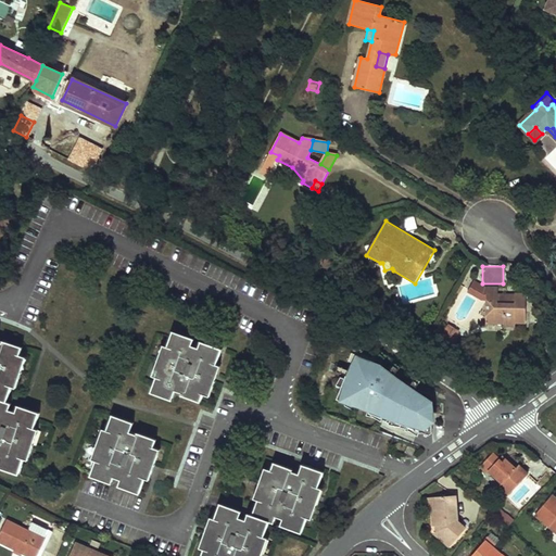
[(485,301),(487,290),(484,290),(472,282),(467,292),(481,301),(485,301)]
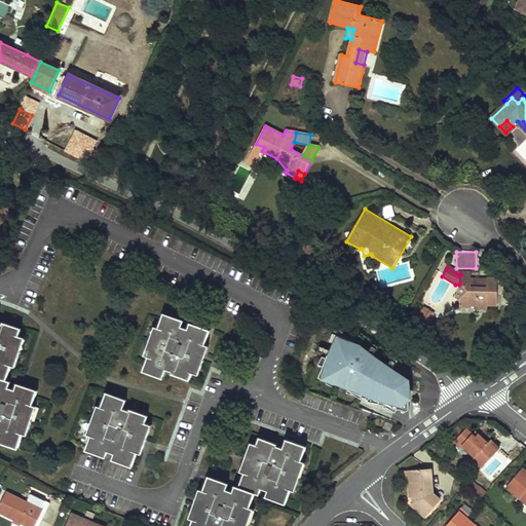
[(471,275),(460,274),(459,285),(459,306),(475,306),(476,311),(487,311),(487,307),(496,307),(497,282),(486,282),(486,292),(470,291),(470,282),(471,275)]
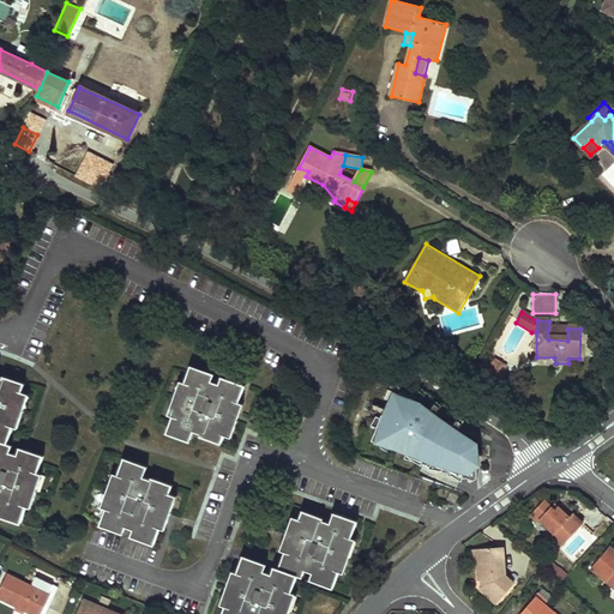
[(567,329),(548,329),(548,339),(567,341),(567,329)]
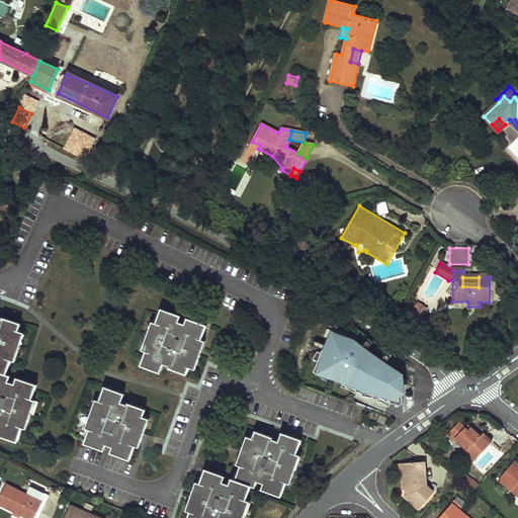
[(425,310),(416,305),(409,318),(417,323),(425,310)]
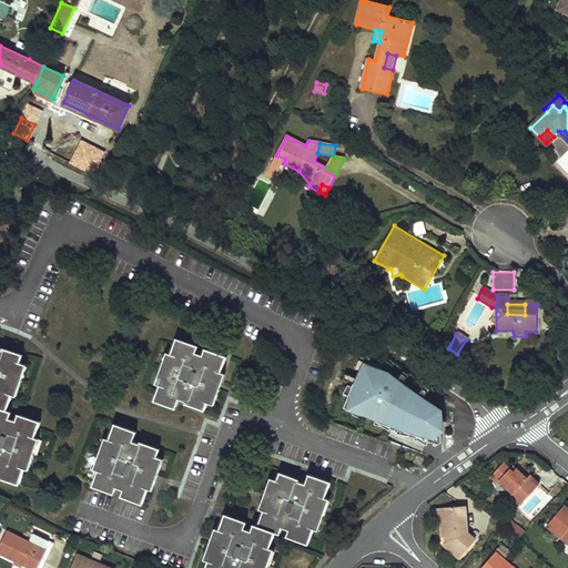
[(199,346),(179,338),(156,401),(178,407),(181,398),(189,401),(189,402),(206,408),(209,402),(211,403),(227,356),(206,348),(204,355),(198,352),(199,346)]
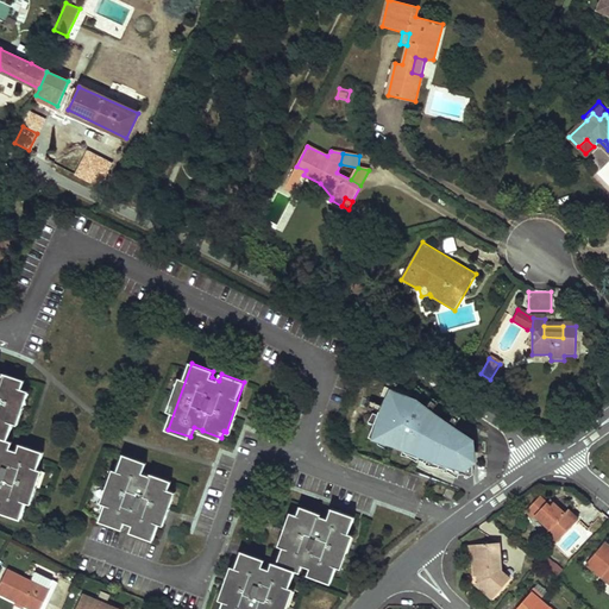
[(0,438),(6,441),(24,389),(20,388),(23,381),(2,374),(1,375),(0,374),(0,438)]
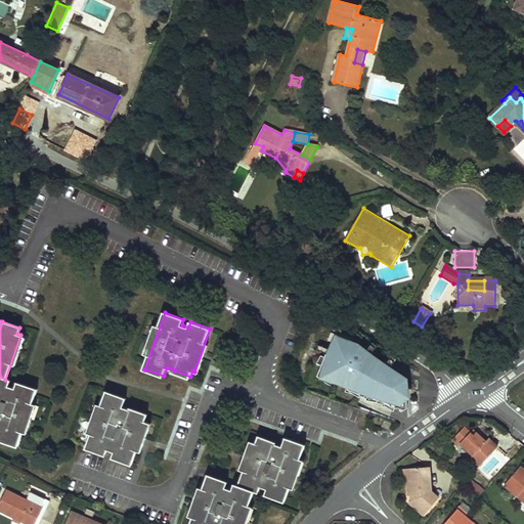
[(331,349),(321,379),(342,384),(370,396),(404,405),(413,397),(411,377),(361,342),(338,333),(331,349)]
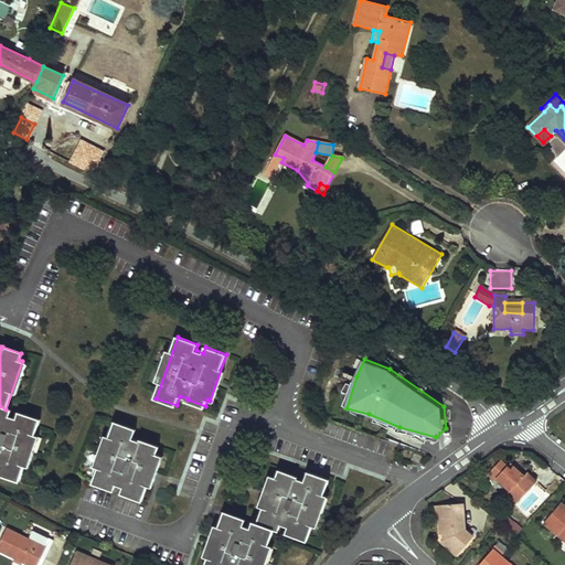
[(0,475),(18,481),(39,419),(18,413),(16,418),(9,416),(10,411),(6,409),(0,406),(0,465),(0,475)]
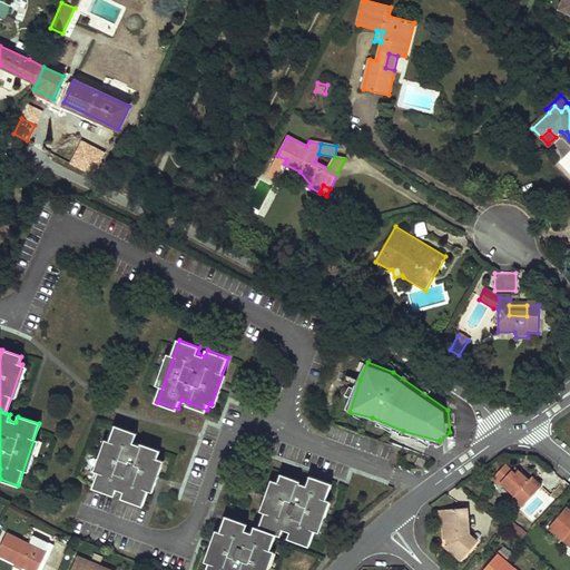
[(138,433),(117,426),(96,488),(116,495),(119,489),(126,491),(124,498),(145,504),(161,459),(159,458),(161,450),(143,443),(143,444),(135,442),(138,433)]
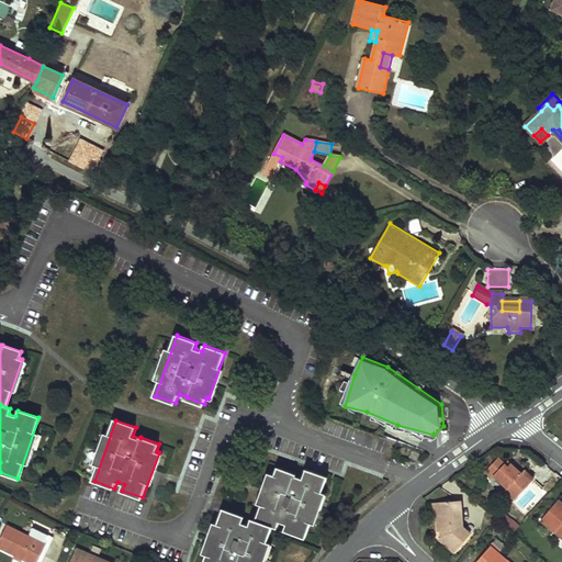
[(517,505),(537,484),(527,475),(524,478),(513,468),(509,470),(501,461),(490,473),(496,479),(495,481),(509,493),(507,496),(517,505)]
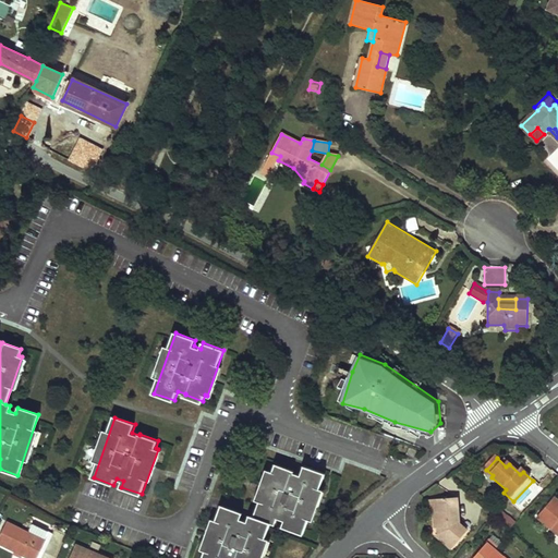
[(303,534),(324,473),(303,465),(301,474),(294,472),(294,471),(276,464),(274,472),(270,471),(254,517),(269,522),(275,524),(277,518),(284,521),(282,526),(303,534)]
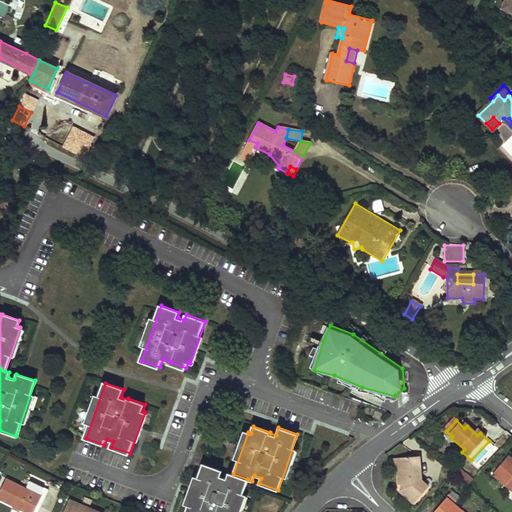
[(424,481),(423,457),(398,459),(398,471),(401,470),(402,485),(404,485),(404,491),(403,492),(416,505),(432,489),(424,481)]
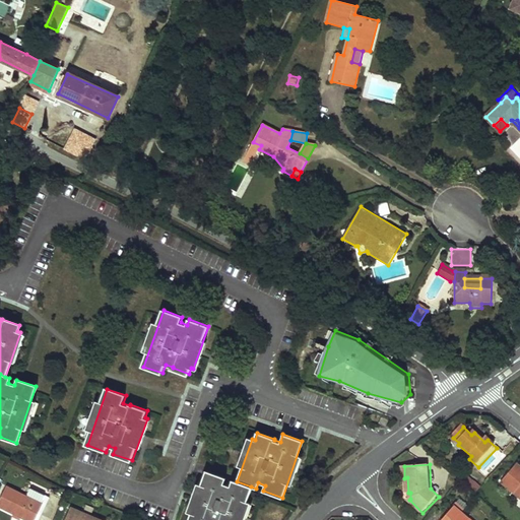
[(503,485),(519,500),(519,468),(518,467),(503,485)]
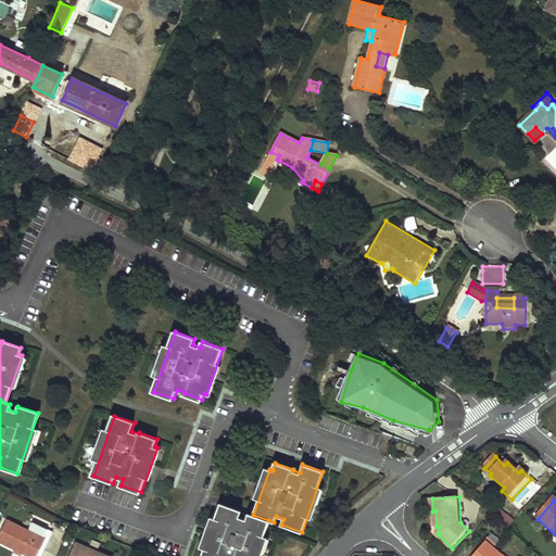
[(220,504),(202,555),(256,555),(268,520),(253,515),(249,514),(248,520),(240,517),(241,512),(220,504)]
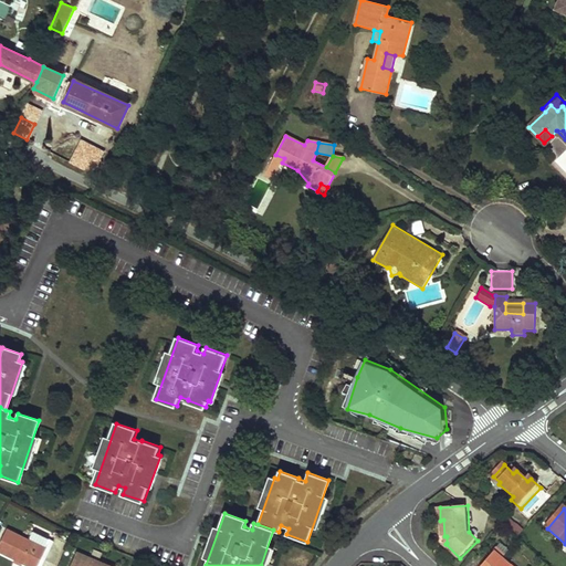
[(513,521),(507,527),(519,535),(523,528),(513,521)]
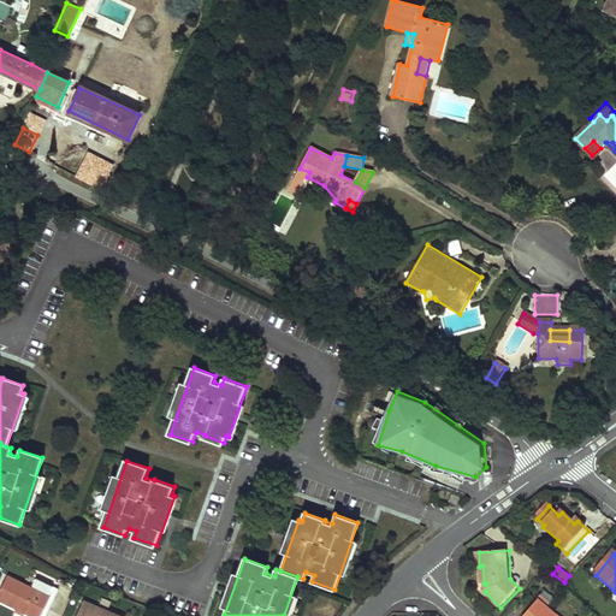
[(0,593),(0,598),(35,615),(45,615),(59,588),(36,578),(31,587),(10,576),(0,593)]
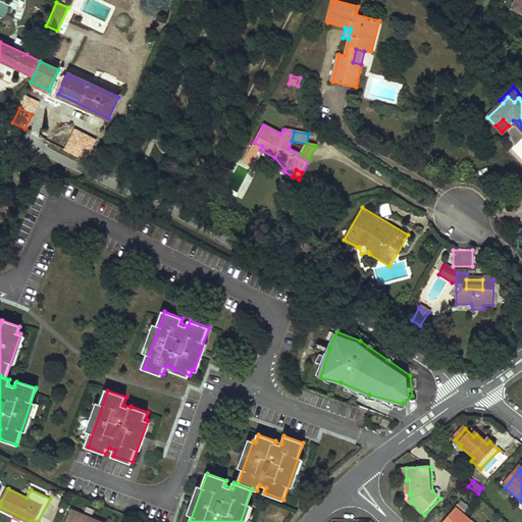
[(471,521),(458,509),(446,521),(471,521)]
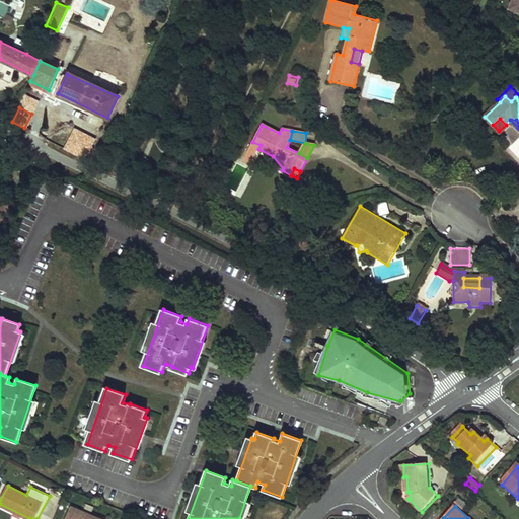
[(100,518),(73,507),(68,518),(100,518)]
